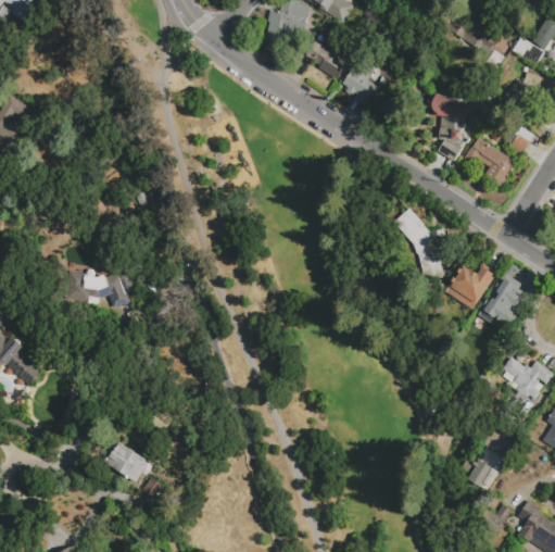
[(35,0),(21,20),(8,10),(1,19),(0,17),(0,0),(35,0)]
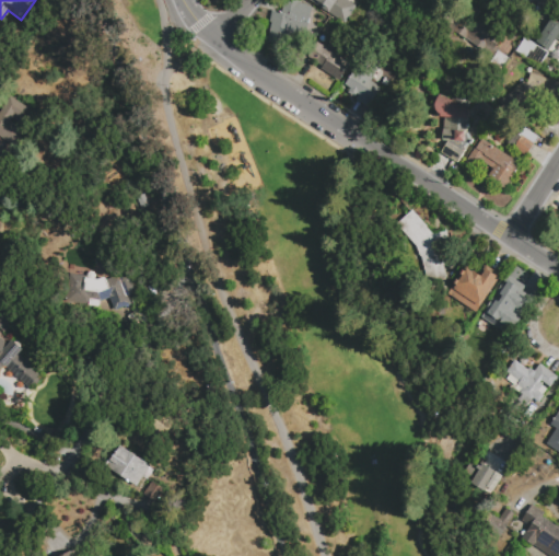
[(312,7),(306,35),(291,32),(288,45),(268,41),(272,21),(270,21),(272,10),(282,11),(284,0),(302,0),(302,2),(309,3),(307,6),(312,7)]
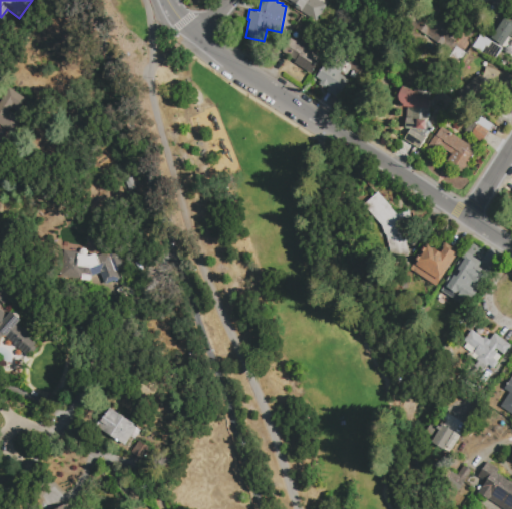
[(323,0),(326,2),(315,18),(302,10),(286,0),(323,0)]
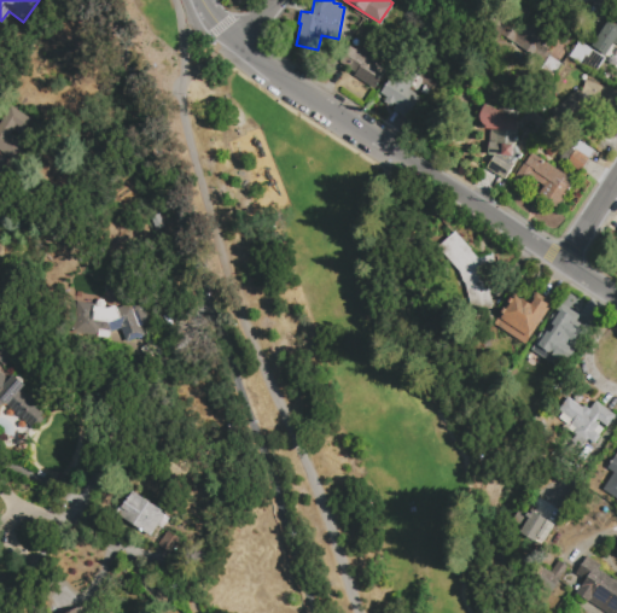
[(562,62),(552,76),(541,69),(546,60),(502,33),(499,39),(483,28),(495,10),(506,17),(510,12),(516,17),(521,10),(528,15),(525,21),(554,40),(547,52),(562,62)]
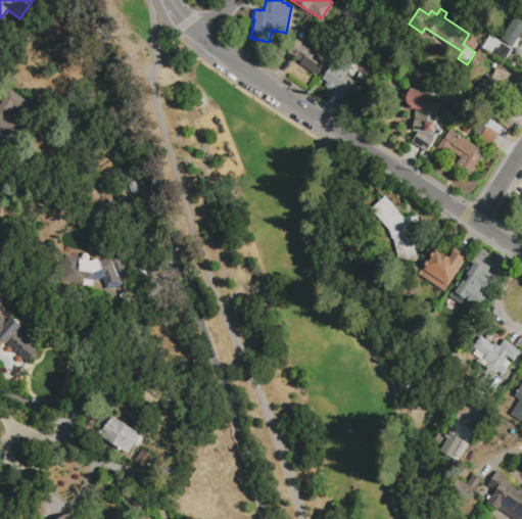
[(521,10),(521,36),(519,34),(511,47),(499,39),(519,8),(519,9),(521,10)]
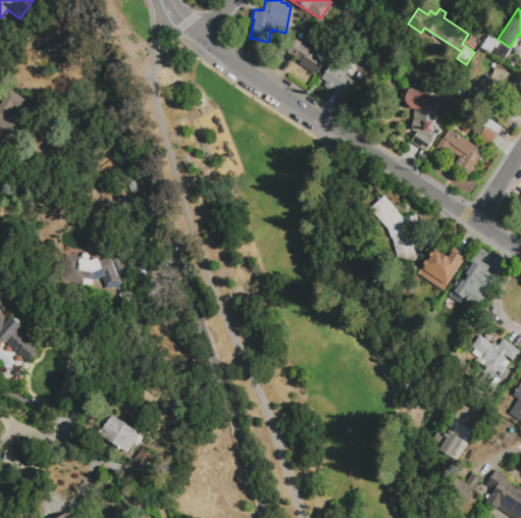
[(503,60),(480,46),(488,33),(498,39),(510,47),(511,47),(503,60)]
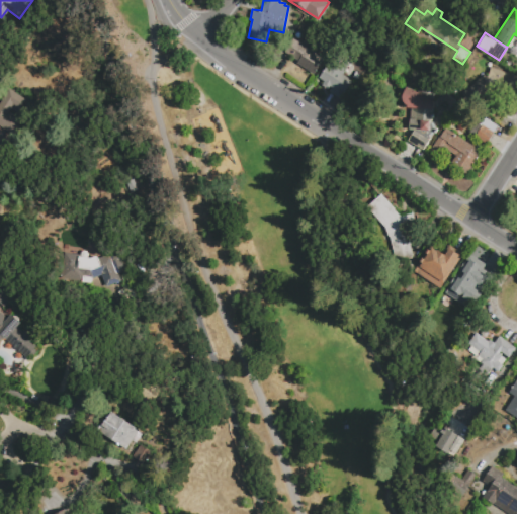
[(315,73),(297,62),(298,60),(285,51),(294,37),(325,58),(315,73)]
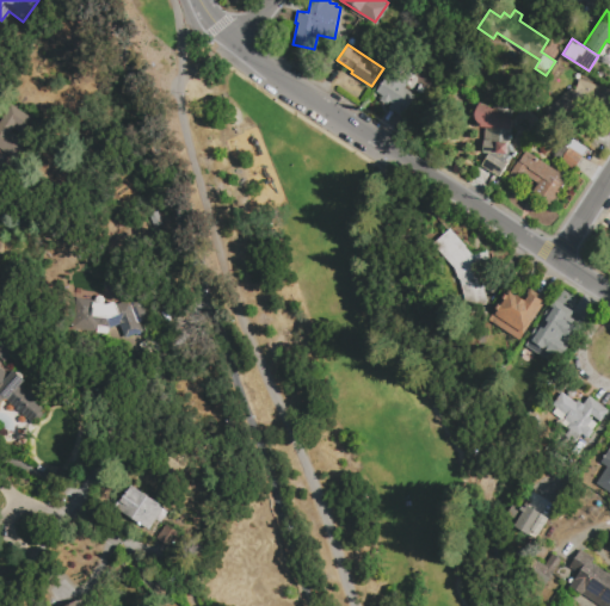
[(404,84),(416,91),(405,106),(400,104),(395,111),(387,105),(390,99),(388,98),(384,101),(377,97),(382,91),(376,87),(393,61),(411,73),(404,84)]
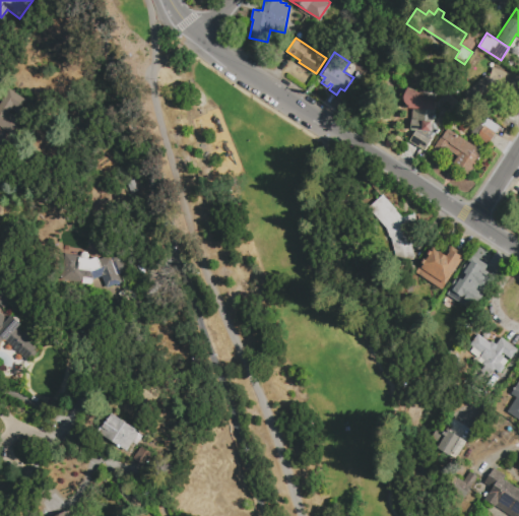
[(518,75),(518,85),(516,90),(507,84),(504,85),(503,90),(500,89),(500,92),(493,90),(488,92),(474,104),(465,93),(485,74),(490,75),(493,67),(509,72),(511,70),(518,75)]
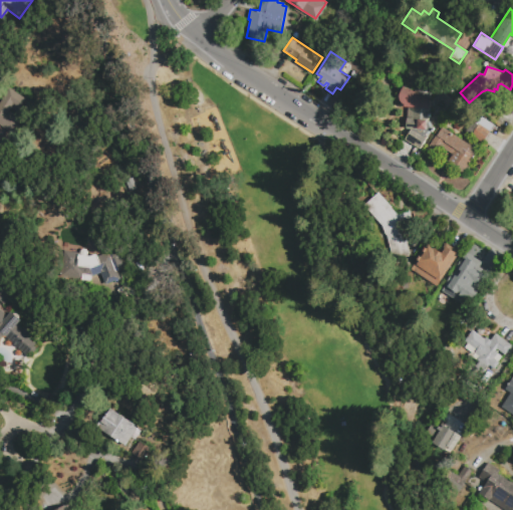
[(405,139),(412,128),(400,128),(401,105),(401,100),(401,95),(401,91),(402,88),(403,85),(416,91),(418,82),(431,85),(430,107),(428,107),(428,111),(430,112),(430,116),(429,115),(429,119),(431,122),(432,124),(432,126),(432,129),(423,143),(419,148),(405,139)]
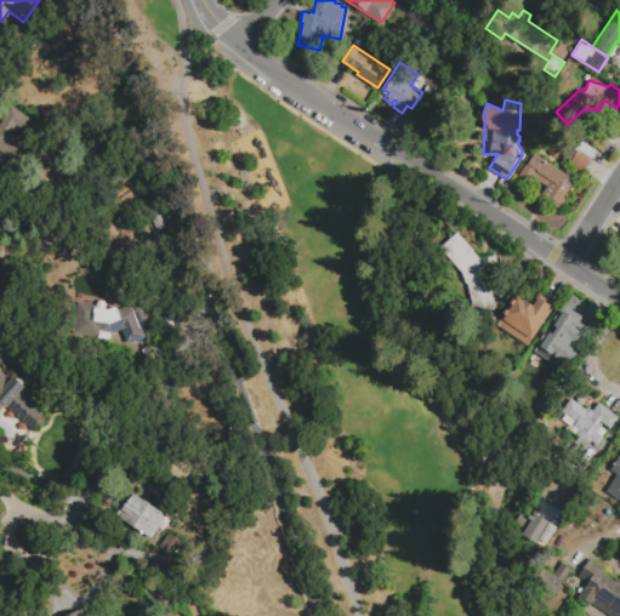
[(32,118),(23,130),(16,125),(11,133),(18,138),(21,133),(30,140),(16,160),(0,149),(0,123),(11,106),(32,118)]
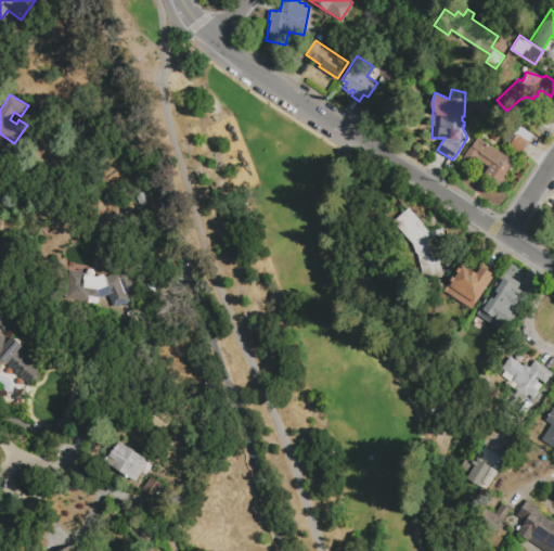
[(510,145),(522,126),(533,133),(522,153),(510,145)]
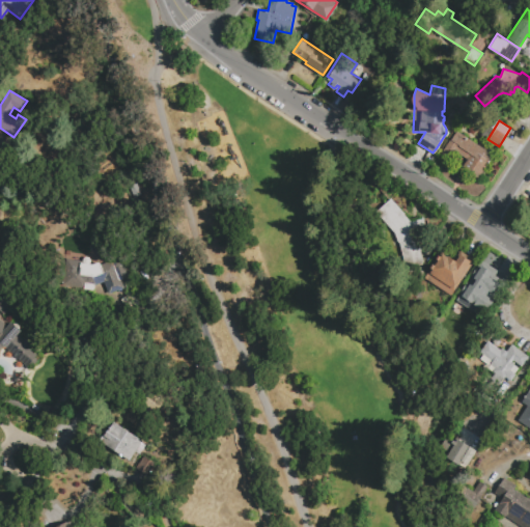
[(494,154),(482,171),(473,165),(473,164),(468,161),(469,159),(456,150),(451,159),(442,154),(457,130),(494,154)]
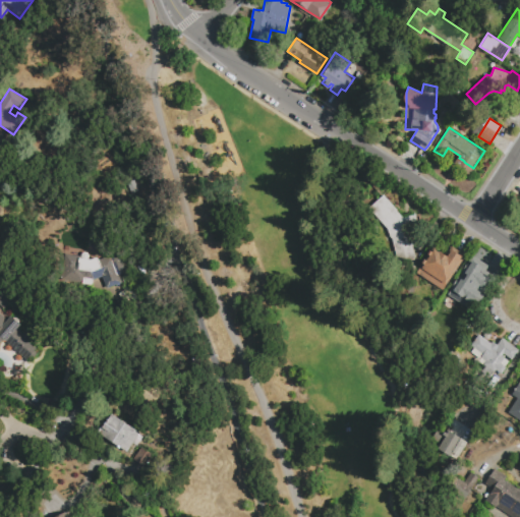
[(415,259),(398,263),(393,239),(389,229),(369,207),(384,194),(404,217),(416,214),(418,223),(406,226),(409,239),(411,239),(415,259)]
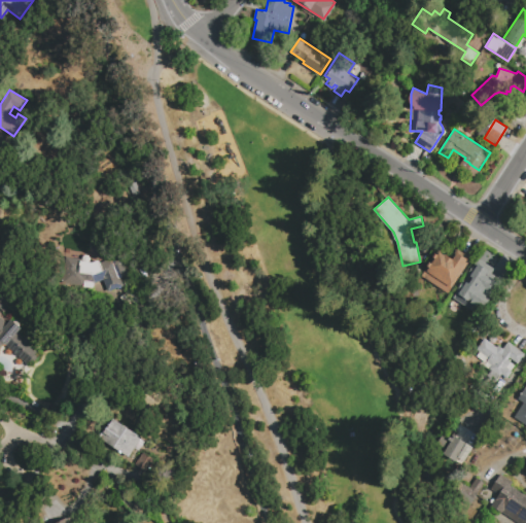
[(123,284),(108,290),(103,279),(94,282),(90,282),(90,286),(62,282),(66,256),(81,259),(81,263),(93,265),(106,259),(103,251),(115,246),(127,275),(120,277),(123,284)]
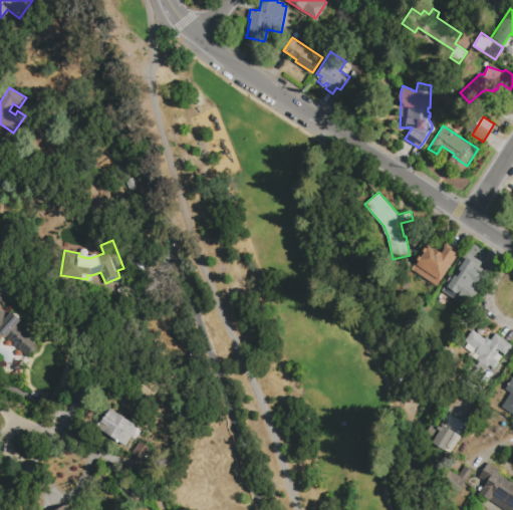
[(133,262),(123,246),(136,240),(145,256),(133,262)]
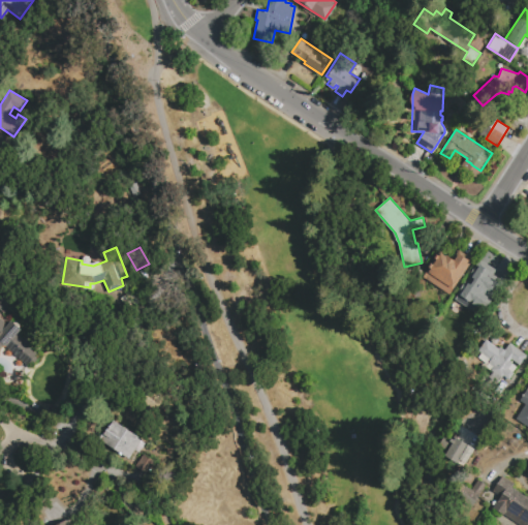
[(438,289),(422,279),(439,252),(453,260),(457,254),(469,264),(456,283),(451,280),(448,283),(444,280),(438,289)]
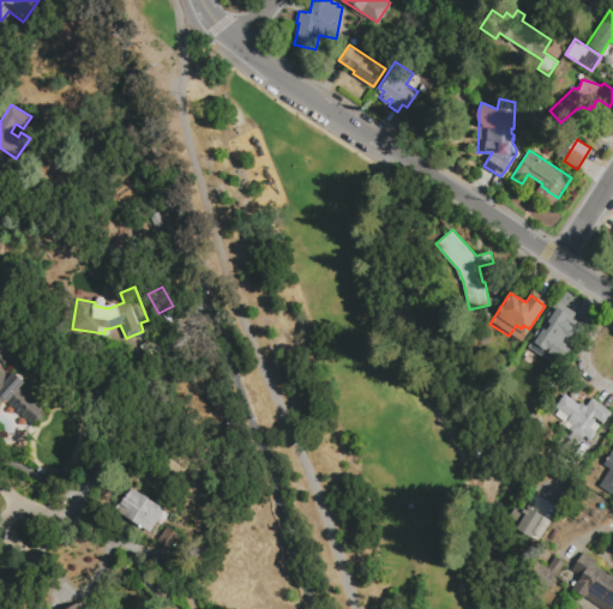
[(575,313),(589,323),(577,341),(575,339),(572,342),(571,341),(552,368),(539,359),(539,357),(527,349),(541,329),(539,327),(546,317),(554,323),(554,324),(560,329),(563,325),(565,327),(575,313)]
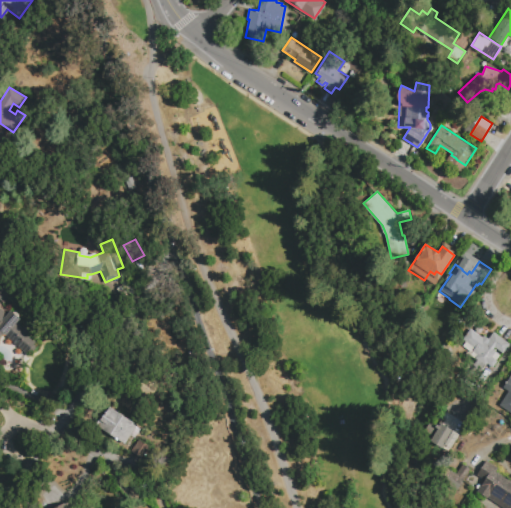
[(4,302),(0,299),(0,277),(15,289),(4,302)]
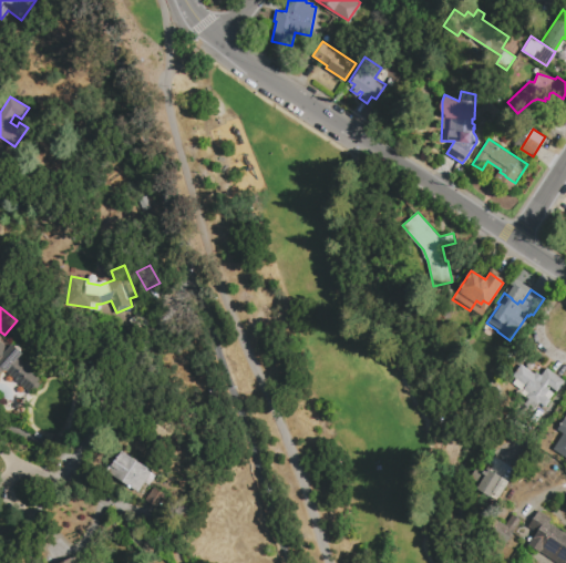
[(35,368),(33,371),(41,378),(29,391),(19,382),(20,381),(6,369),(2,369),(0,371),(0,341),(1,341),(9,348),(13,343),(23,352),(20,357),(26,362),(28,360),(35,368)]
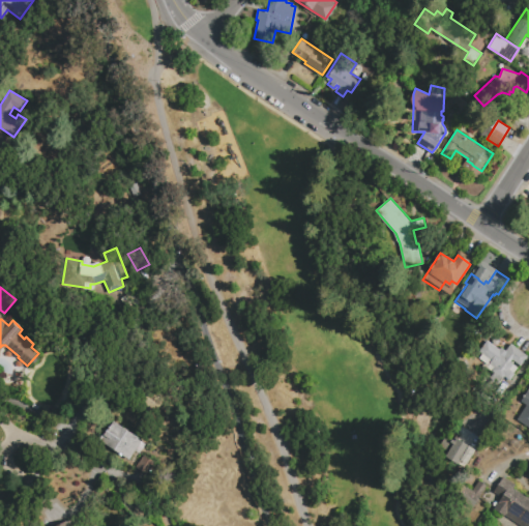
[(526,352),(508,340),(503,348),(486,337),(476,349),(495,362),(489,371),(499,378),(503,372),(508,375),(517,362),(519,363),(526,352)]
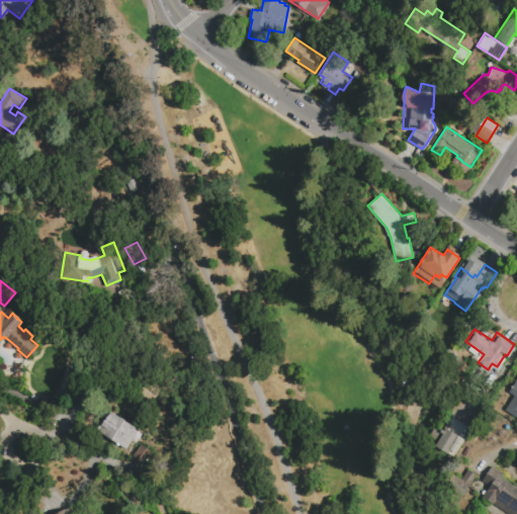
[(152,378),(160,383),(157,389),(160,391),(156,398),(152,396),(149,400),(135,391),(142,379),(148,383),(152,378)]
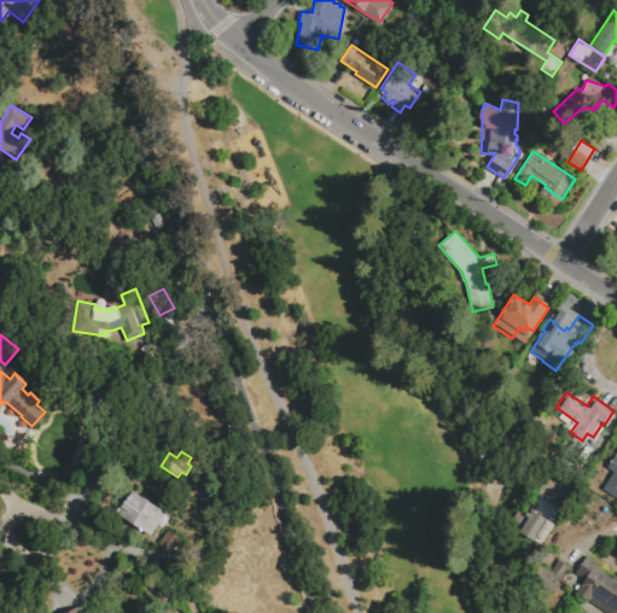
[(616,496),(604,489),(615,471),(607,466),(616,451),(616,496)]
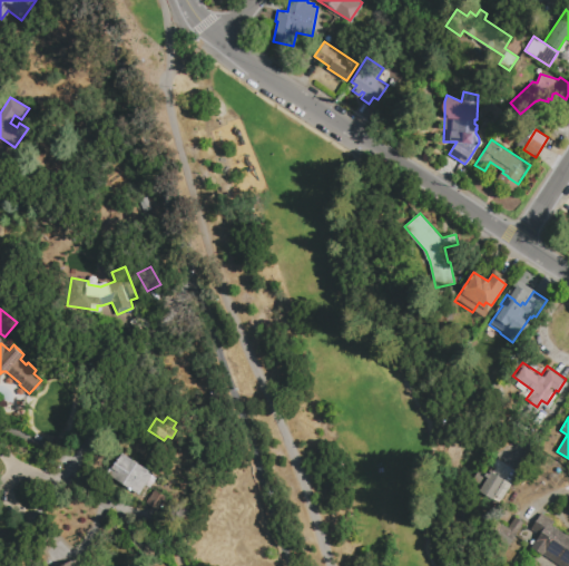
[(123,452),(153,472),(139,494),(109,472),(123,452)]
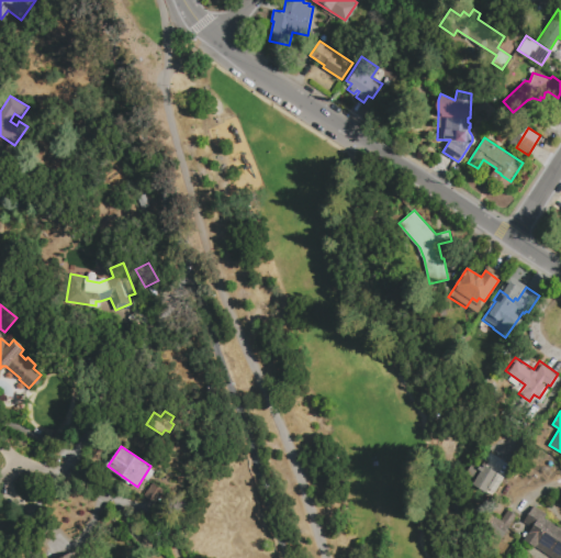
[(483,462),(504,476),(495,491),(490,488),(486,492),(473,484),(482,470),(480,468),(483,462)]
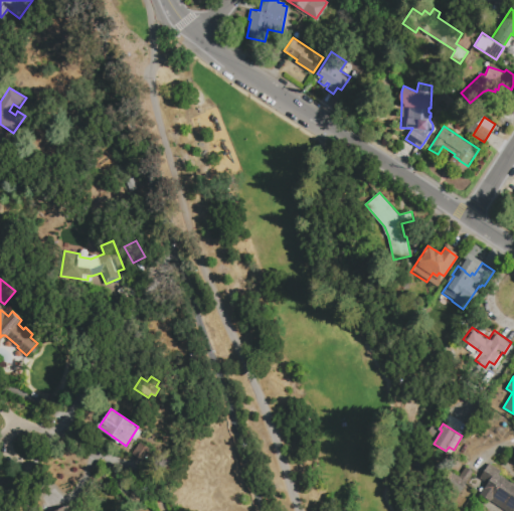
[(144,461),(132,453),(140,441),(151,449),(144,461)]
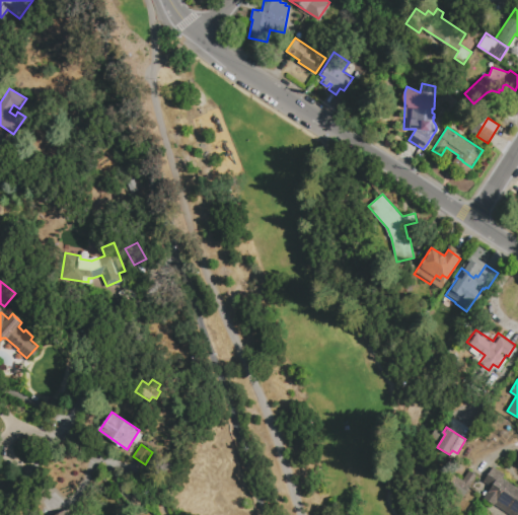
[(517,487),(517,514),(512,514),(485,497),(491,487),(484,482),(494,466),(505,473),(503,477),(517,487)]
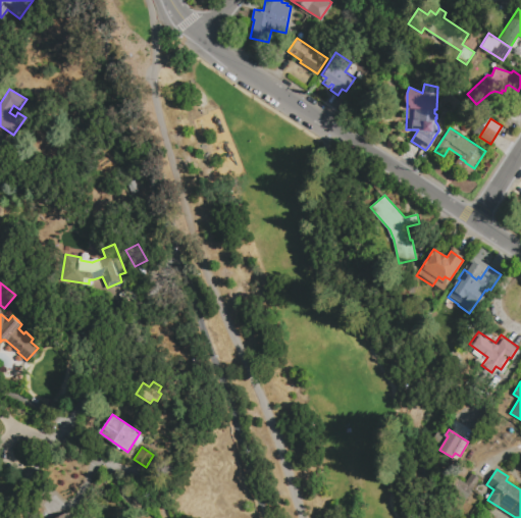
[(472,472),(479,477),(466,499),(446,485),(453,475),(463,481),(463,480),(466,482),(472,472)]
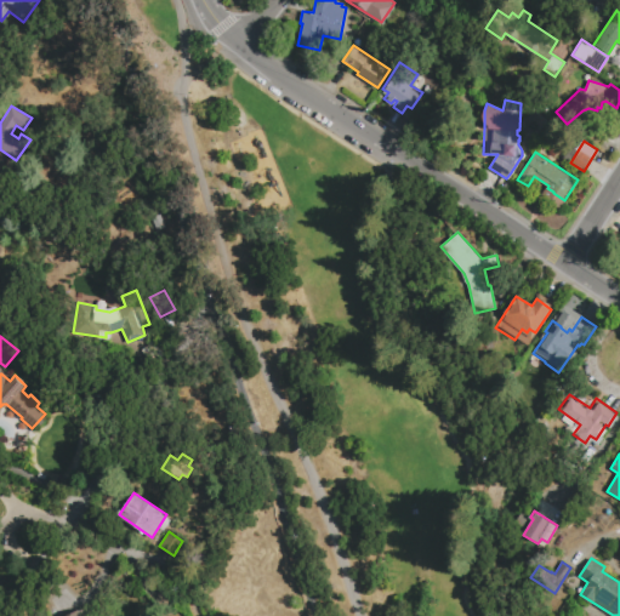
[(57,615),(83,615),(83,614),(80,605),(74,606),(57,615)]
